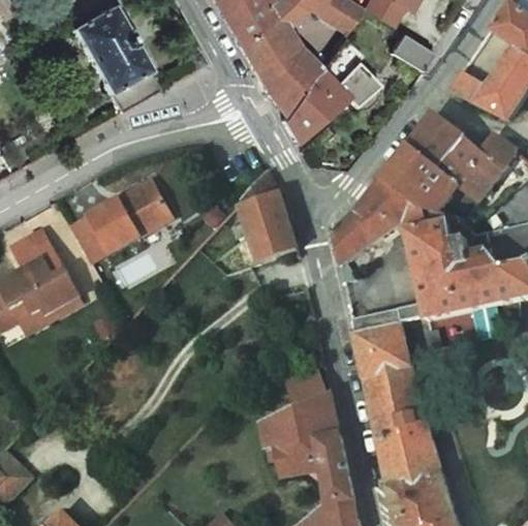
[(0,12),(3,17),(14,8),(7,0),(0,0),(0,3),(0,12)]
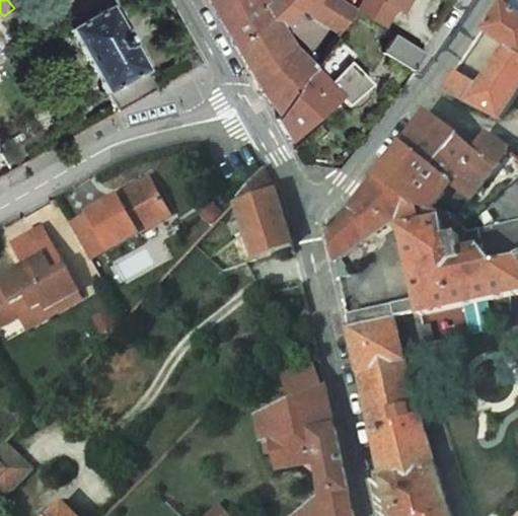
[(209,0),(218,15),(233,43),(268,16),(261,2),(260,0),(209,0)]
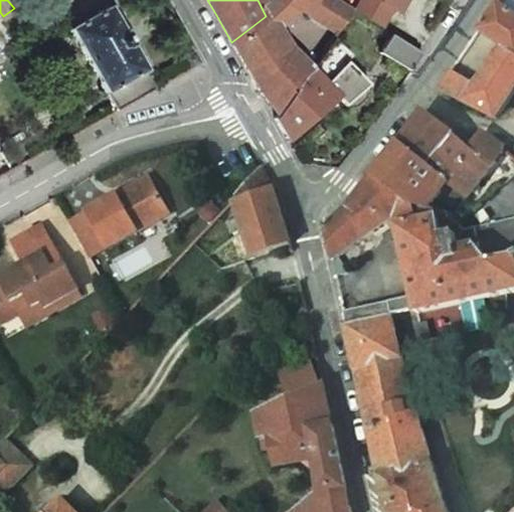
[(306,12),(312,0),(261,0),(259,2),(266,16),(231,42),(248,70),(259,90),(277,112),(289,93),(312,67),(306,60),(292,46),(289,51),(282,43),(272,28),(285,9),(282,5),(287,0),(289,0),(299,8),(306,12)]
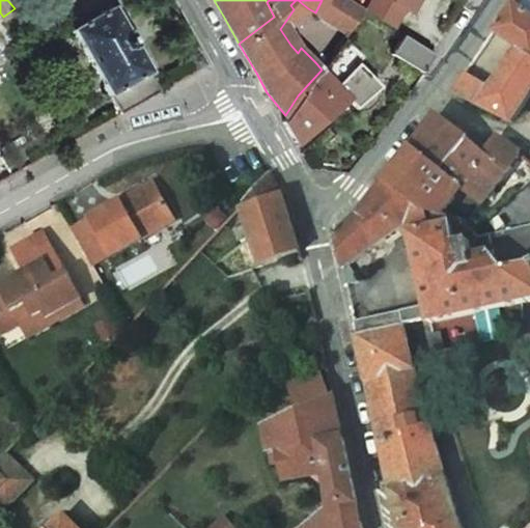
[(364,7),(352,0),(322,0),(315,12),(346,31),(364,7)]
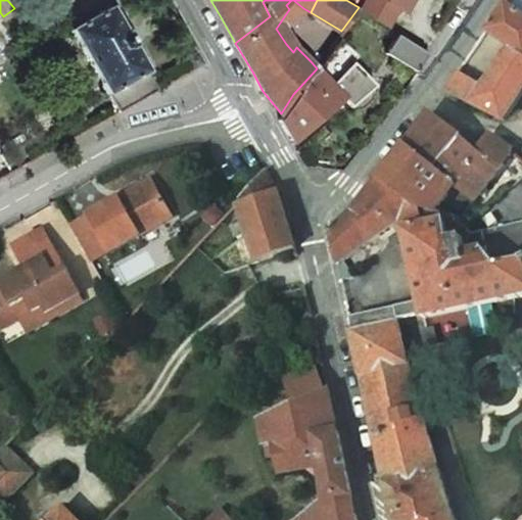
[(365,0),(361,8),(386,25),(397,4),(402,8),(407,0),(365,0)]
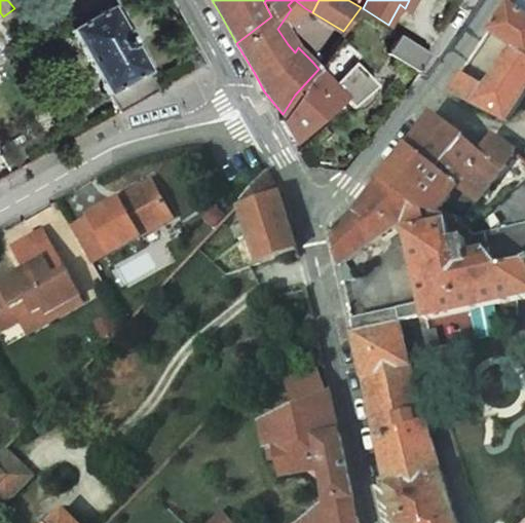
[(524,11),(524,0),(510,0),(510,1),(524,11)]
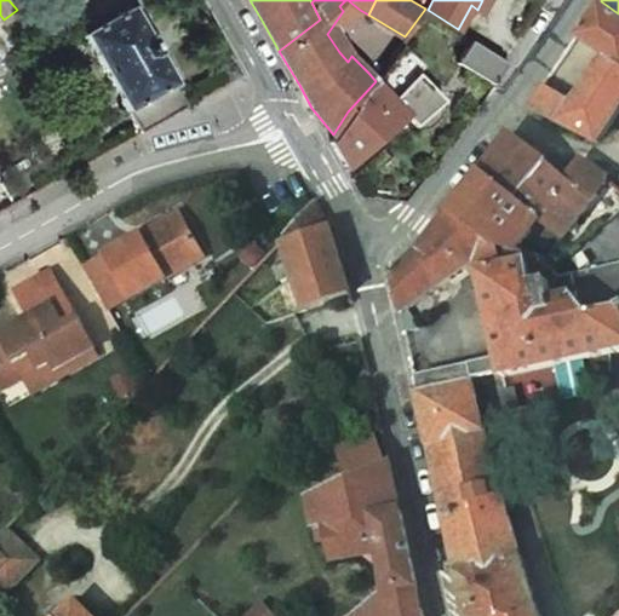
[(618,13),(601,1),(545,84),(572,98),(605,52),(618,62),(618,13)]
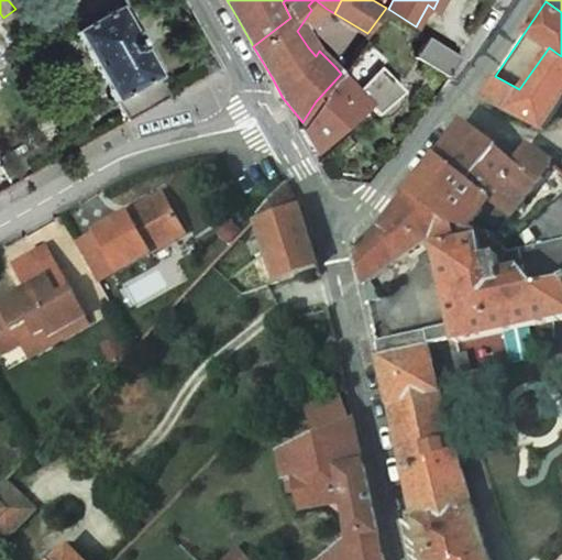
[(119,4),(75,29),(113,98),(114,98),(156,74),(157,73),(142,46),(143,45),(135,31),(134,32),(119,4)]
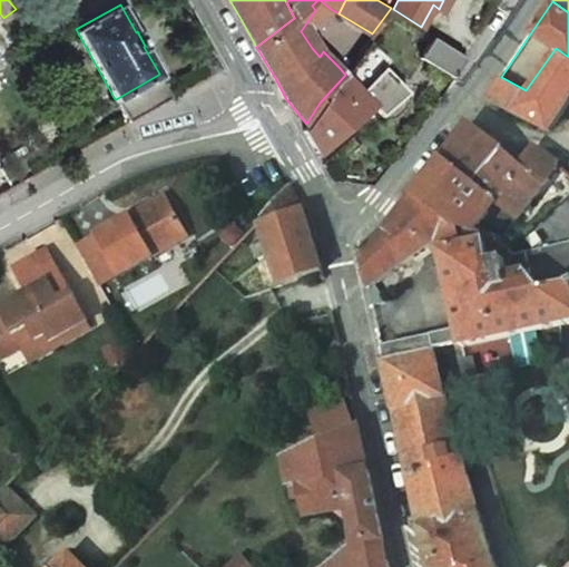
[(468,56),(433,35),(421,55),(454,75),(468,56)]
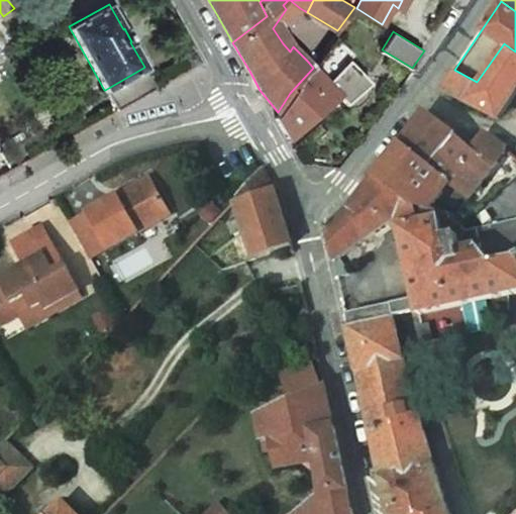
[(323,49),(325,52),(352,79),(337,93),(338,94),(345,101),(368,80),(348,60),(353,53),(334,35),(323,49)]
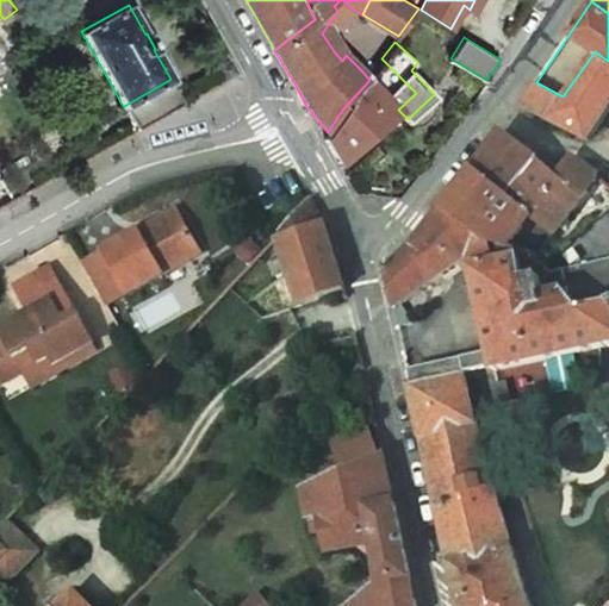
[(608,106),(608,61),(595,51),(563,97),(536,82),(522,104),(589,137),(608,106)]
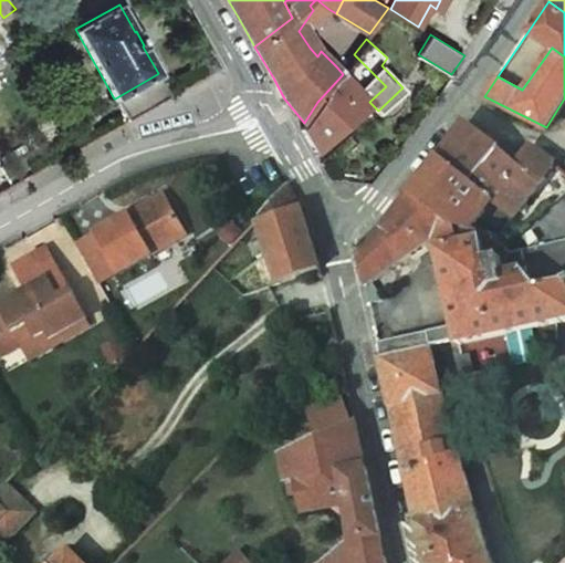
[(215,53),(202,60),(209,73),(221,65),(215,53)]
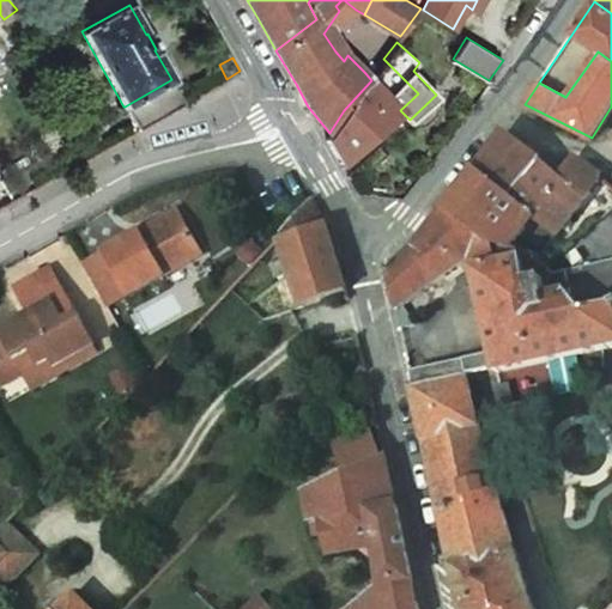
[(418,93),(386,61),(371,80),(400,110),(418,93)]
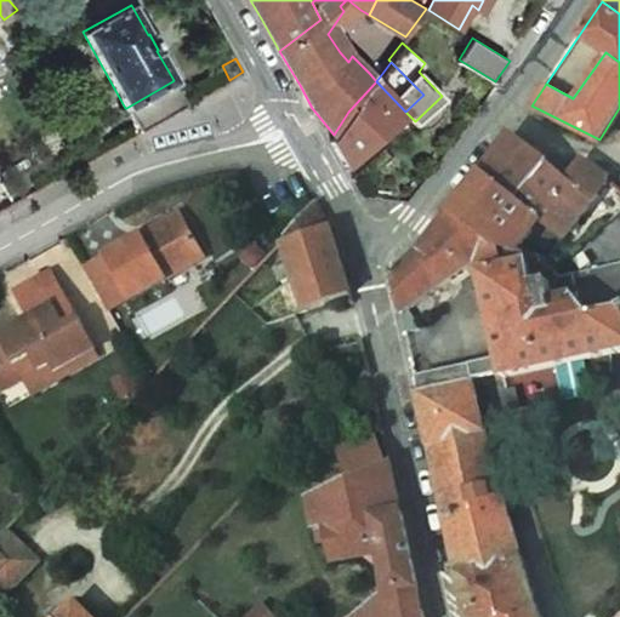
[(172,81),(126,108),(140,131),(186,104),(172,81)]
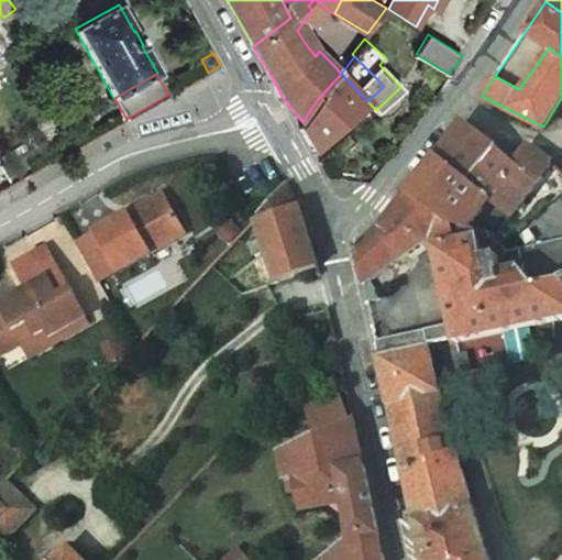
[(313,151),(368,102),(367,101),(341,74),(316,101),(302,122),(299,127),(313,151)]
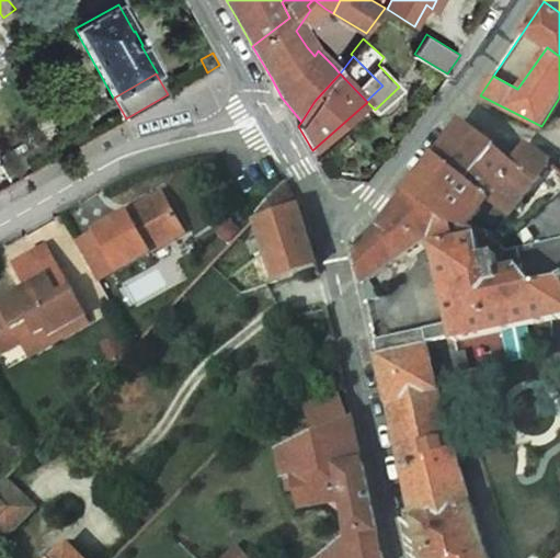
[(460,118),(434,155),(467,178),(494,146),(460,118)]
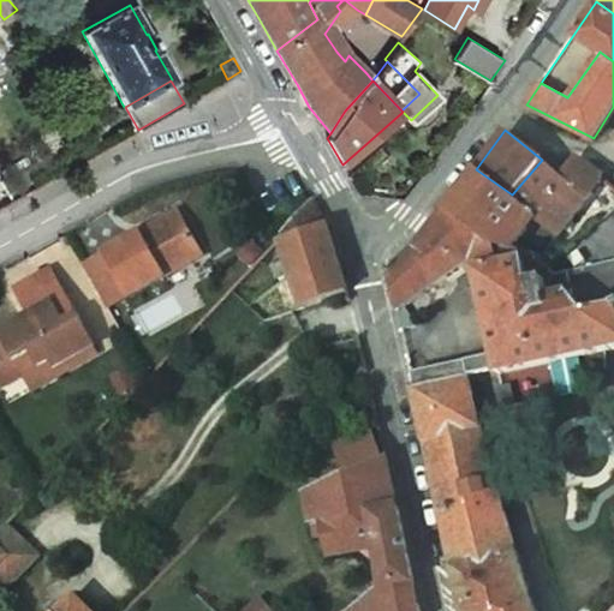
[(577,156),(562,175),(534,216),(558,234),(603,175),(577,156)]
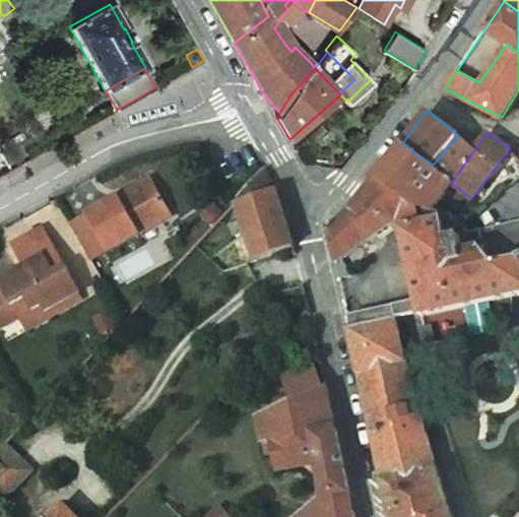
[(433,165),(451,183),(475,148),(458,135),(433,165)]
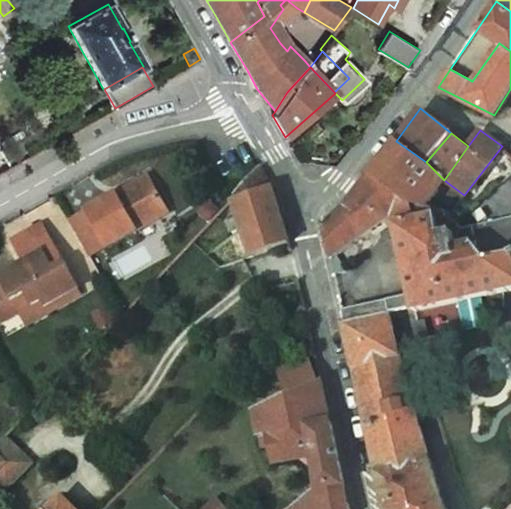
[(398,193),(426,162),(396,141),(372,172),(398,193)]
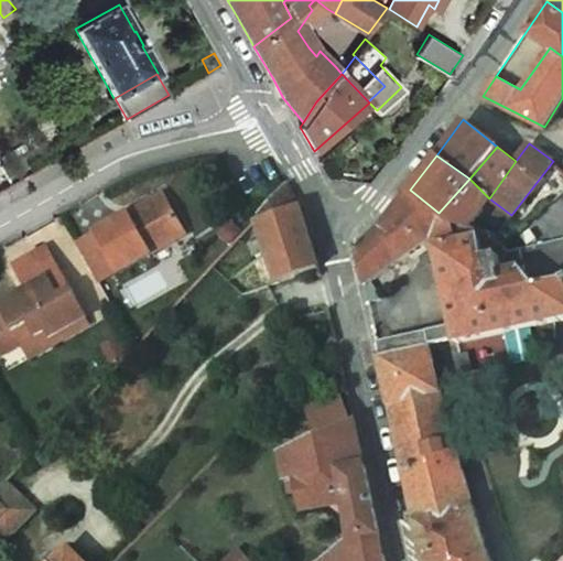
[(469,179),(439,213),(448,222),(452,219),(467,226),(468,225),(489,198),(469,179)]
